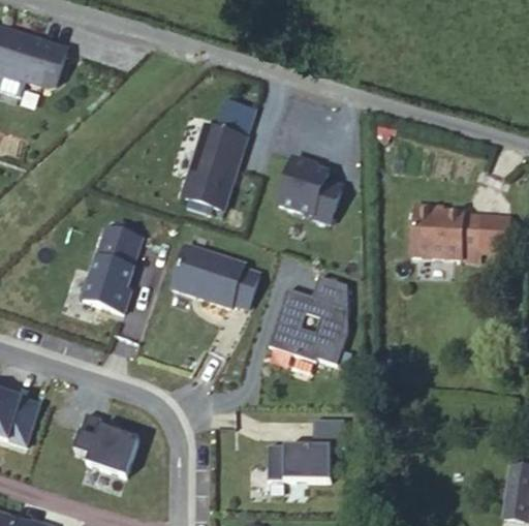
[(20,33),(0,27),(0,72),(56,91),(68,52),(19,35),(20,33)]
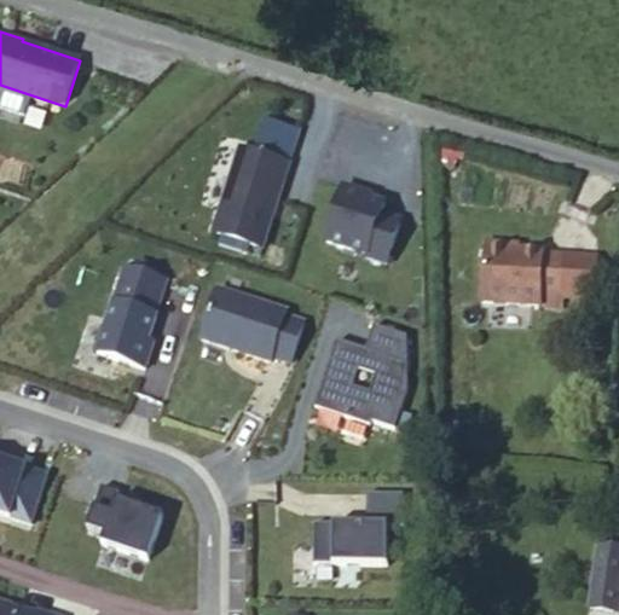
[(290,162),(248,149),(221,233),(264,247),(290,162)]
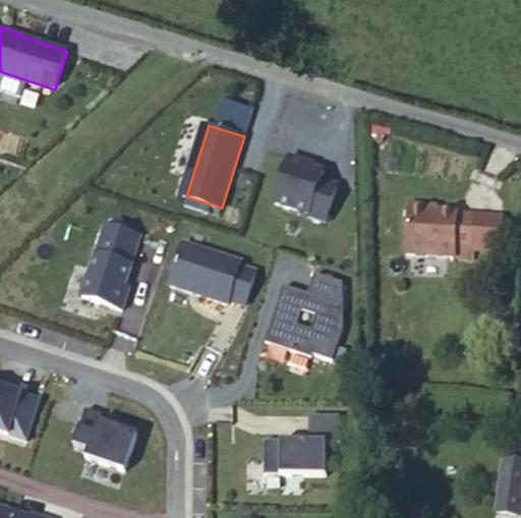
[(321,178),(323,169),(305,164),(306,161),(289,156),(274,202),(307,213),(306,215),(325,221),(337,184),(321,178)]
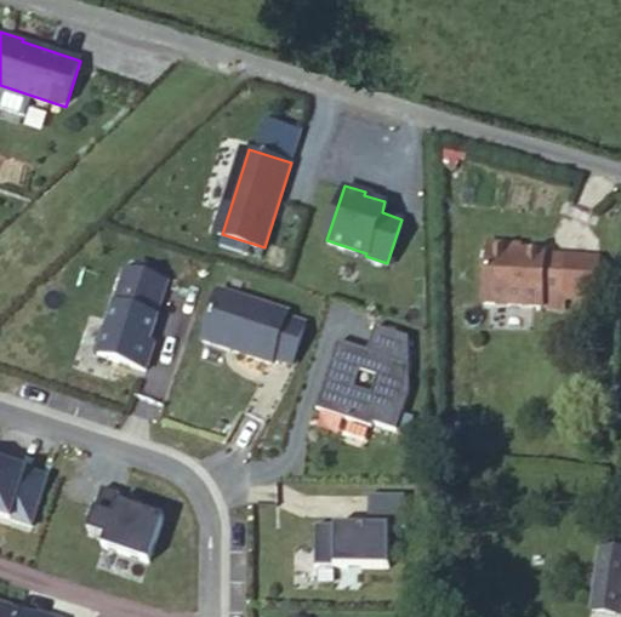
[(520,249),(489,246),(485,301),(542,304),(543,295),(564,296),(567,253),(546,252),(546,250),(520,249)]
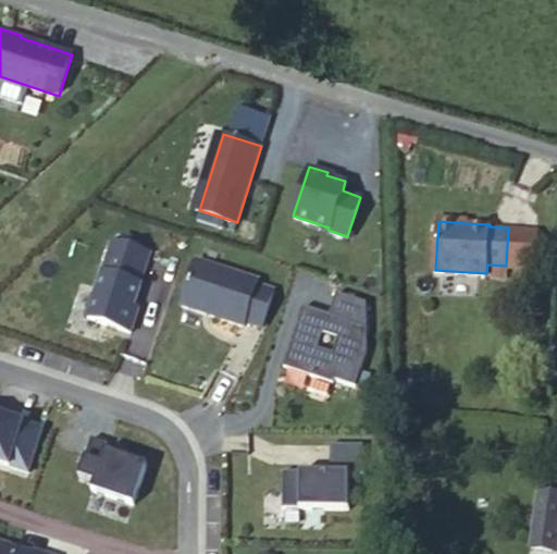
[(170,258),(111,239),(86,317),(150,339),(158,314),(153,312),(160,290),(170,258)]
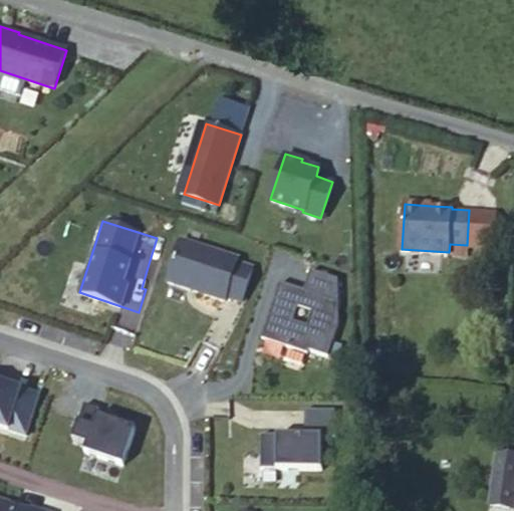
[(239,256),(182,238),(169,279),(226,298),(228,294),(243,299),(254,265),(238,260),(239,256)]
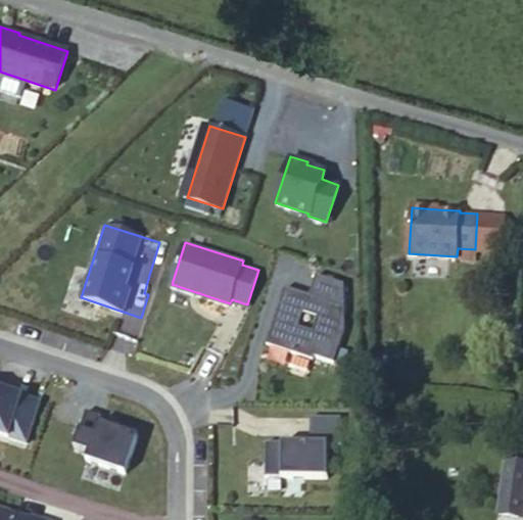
[(474,257),(475,249),(458,248),(457,256),(474,257)]
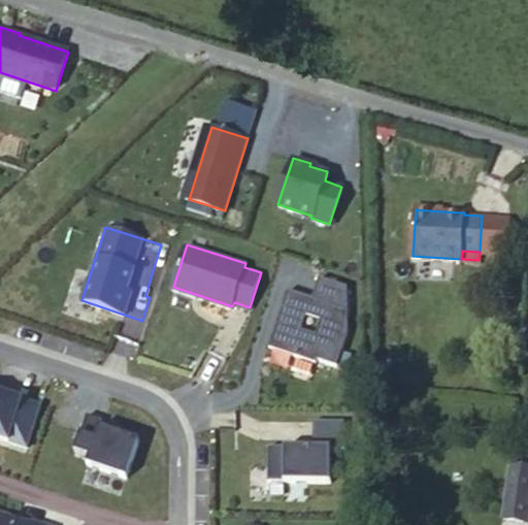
[(318,359),(338,365),(350,332),(349,285),(321,273),(315,294),(290,287),(271,346),(318,360),(318,359)]
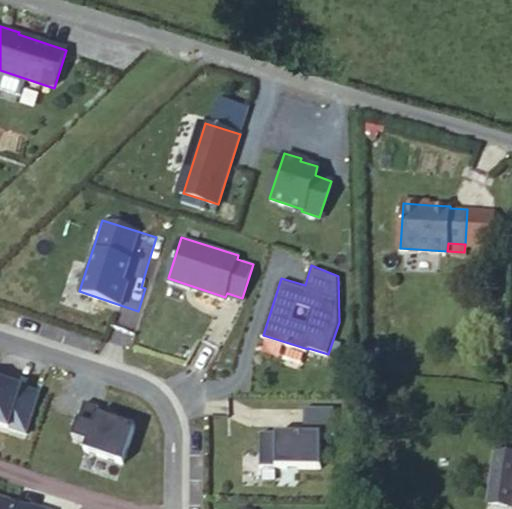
[(0,423),(27,432),(39,391),(0,378),(0,423)]
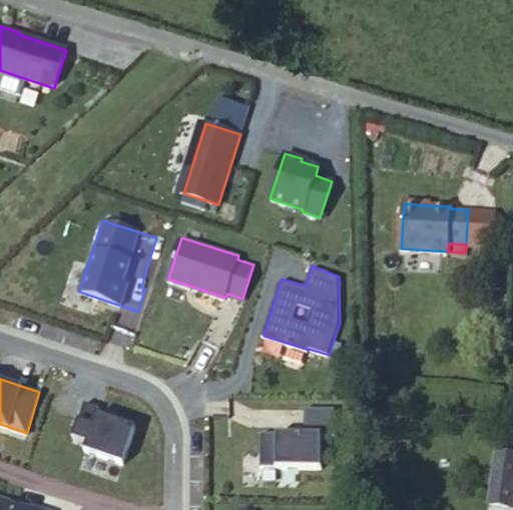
[(259,433),(258,467),(319,468),(319,435),(332,434),(332,407),(302,407),(302,433),(259,433)]
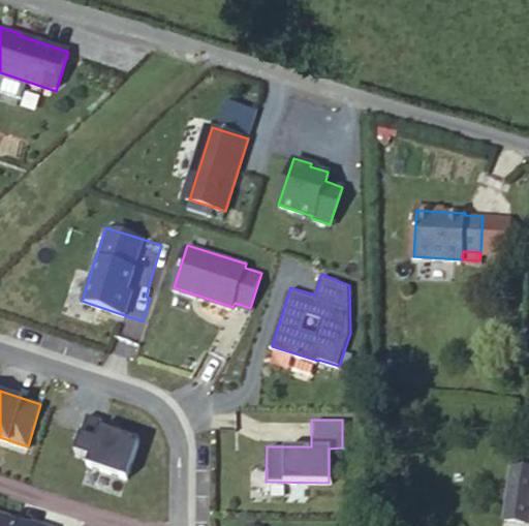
[(94,434),(80,429),(72,453),(129,471),(141,435),(98,422),(94,434)]
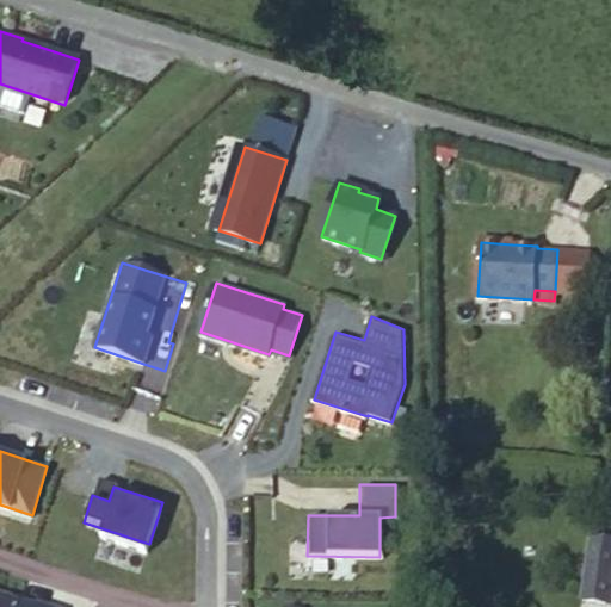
[(610,601),(610,538),(591,536),(582,599),(610,604),(610,601)]
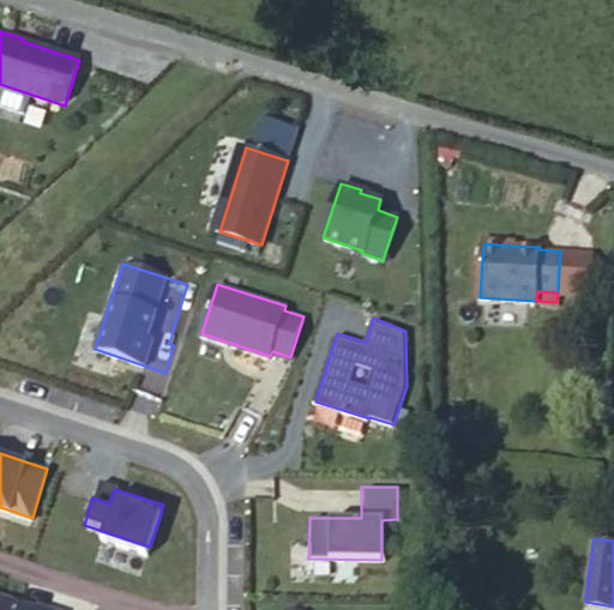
[(61,609),(62,608),(0,590),(0,609),(61,609)]
